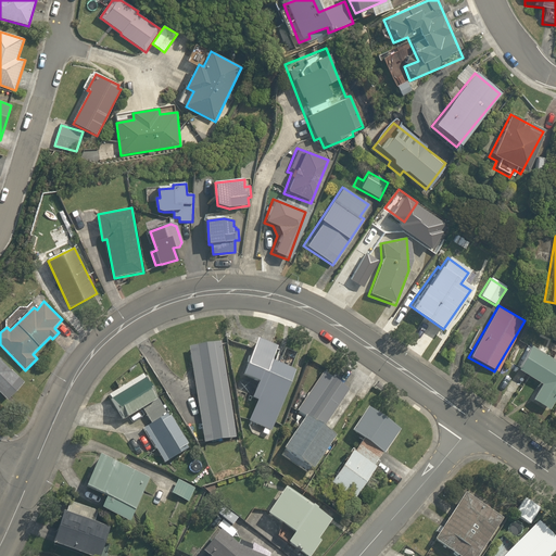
[(268,362),(274,348),(250,338),(235,377),(254,384),(240,421),(272,433),(295,373),(268,362)]
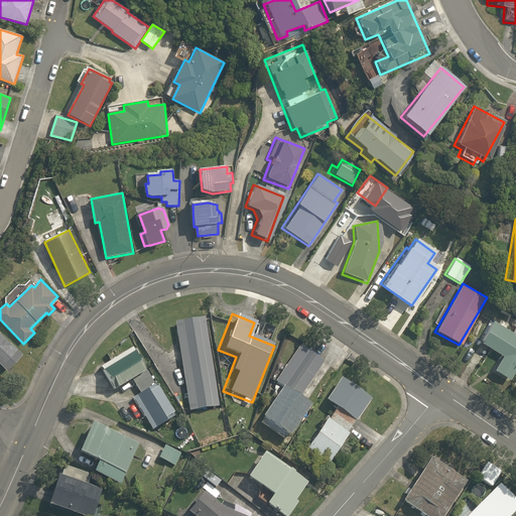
[(203,318),(175,324),(189,410),(219,405),(203,318)]
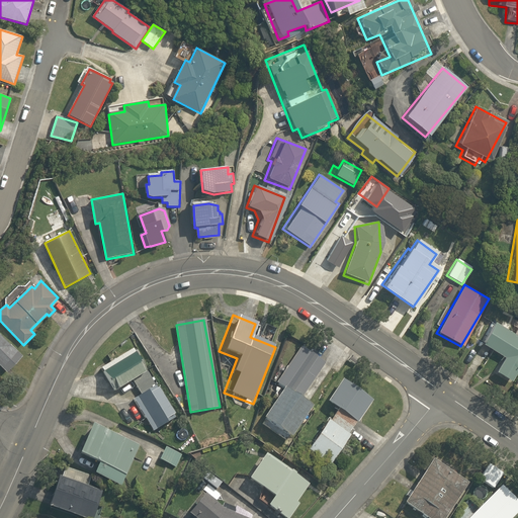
[(517,337),(494,323),(480,345),(503,360),(495,373),(509,382),(517,367),(517,337)]
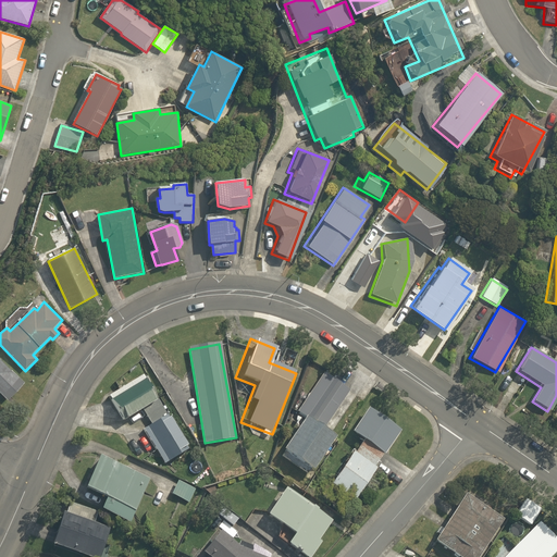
[(0,358),(0,392),(9,400),(25,383),(0,358)]
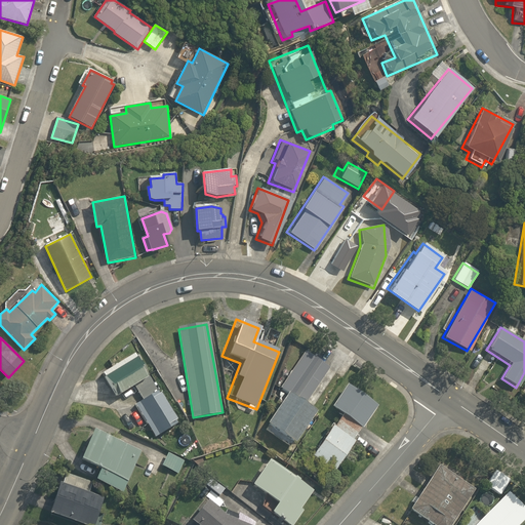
[(285,395),(261,431),(292,450),(316,414),(307,407),(331,370),(304,352),(278,391),(285,395)]
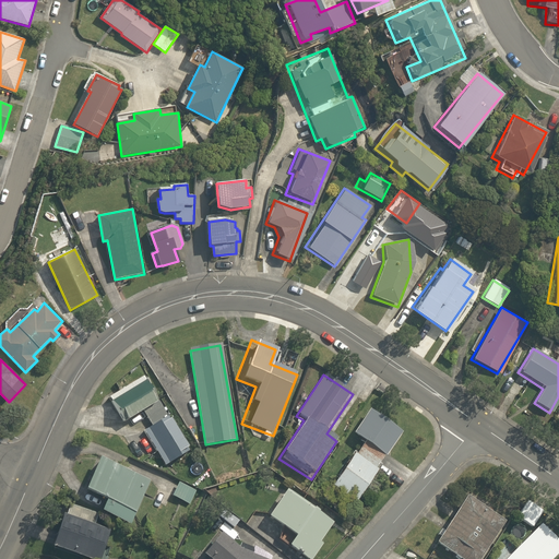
[(105,400),(120,426),(140,414),(149,428),(141,432),(163,470),(189,453),(143,377),(105,400)]
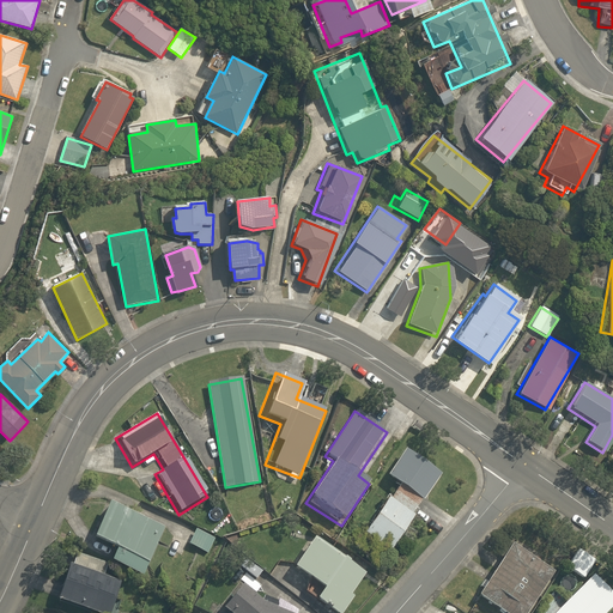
[(439,474),(405,450),(386,480),(420,503),(439,474)]
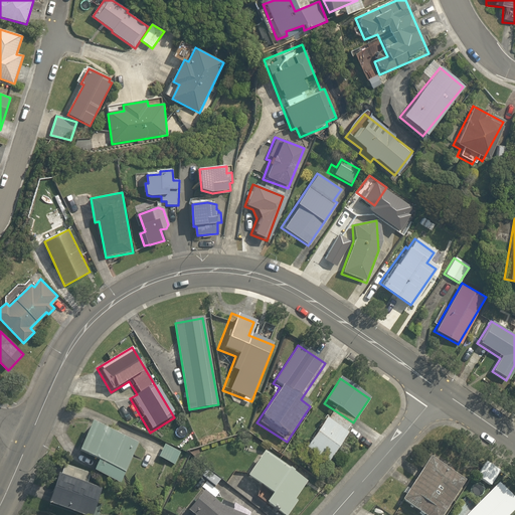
[(348,433),(324,416),(302,449),(326,465),(348,433)]
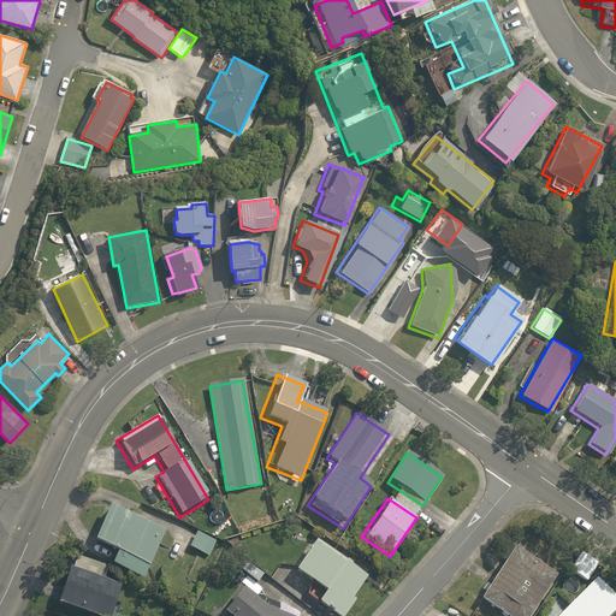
[(106,567),(142,585),(166,534),(107,508),(89,545),(111,556),(106,567)]
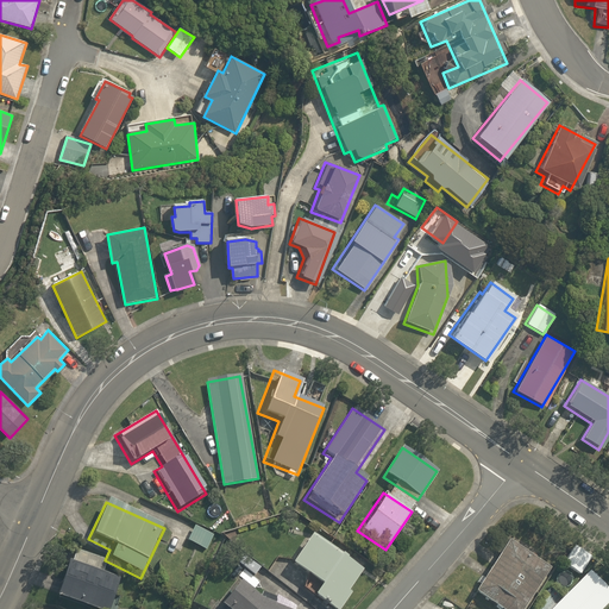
[(214,535),(192,525),(183,542),(206,554),(214,535)]
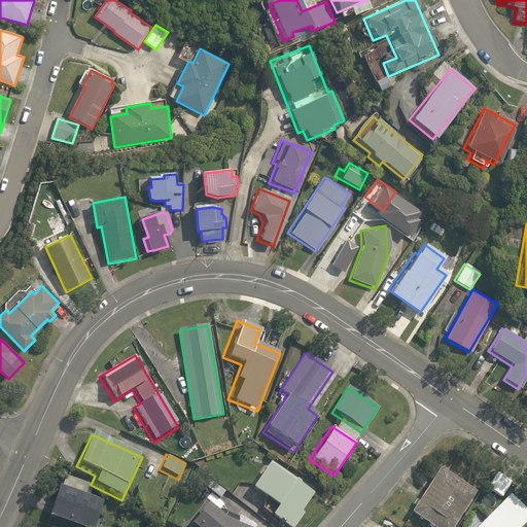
[(266,463),(250,488),(277,504),(270,515),(289,526),(294,526),(304,513),(302,511),(313,493),(266,463)]
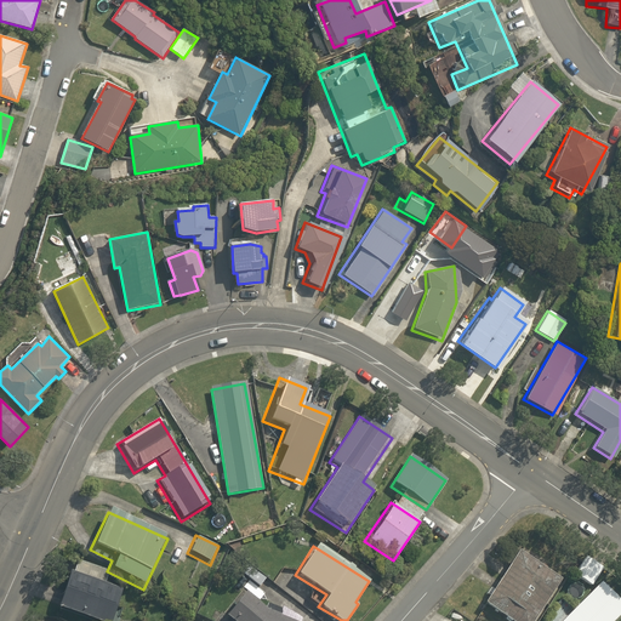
[(535,620),(559,582),(516,556),(483,609),(501,620),(535,620)]
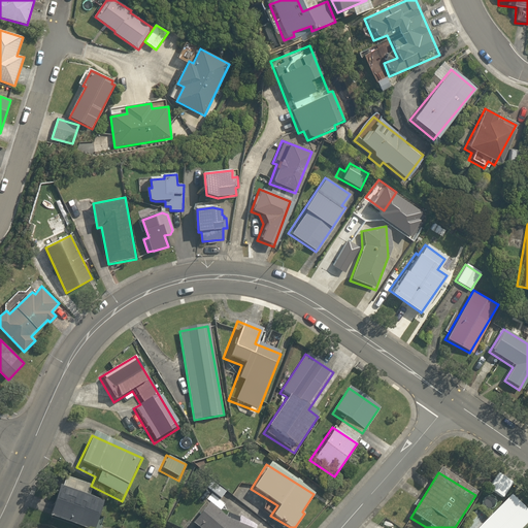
[(95,527),(102,501),(55,490),(46,522),(71,527),(95,527)]
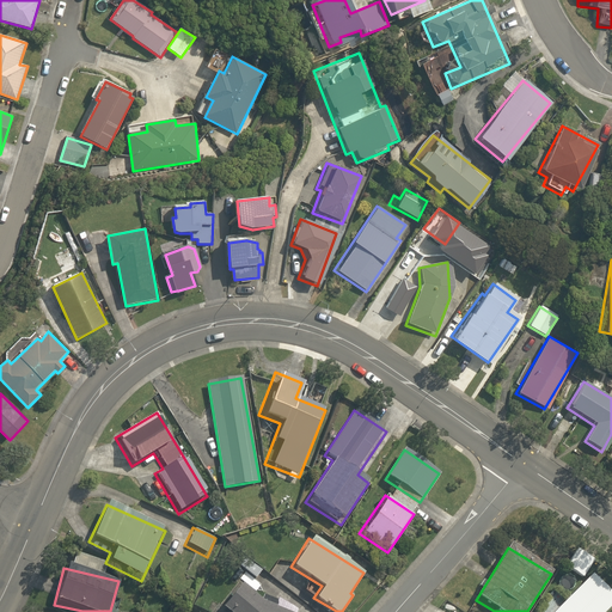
[(550,611),(605,611),(611,605),(611,595),(592,574),(550,611)]
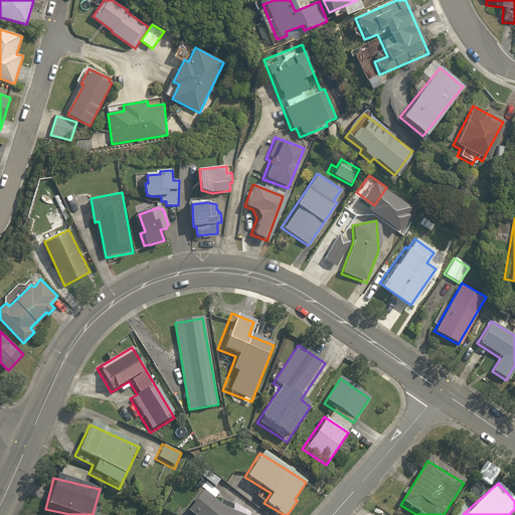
[(240,514),(198,494),(187,514),(240,514)]
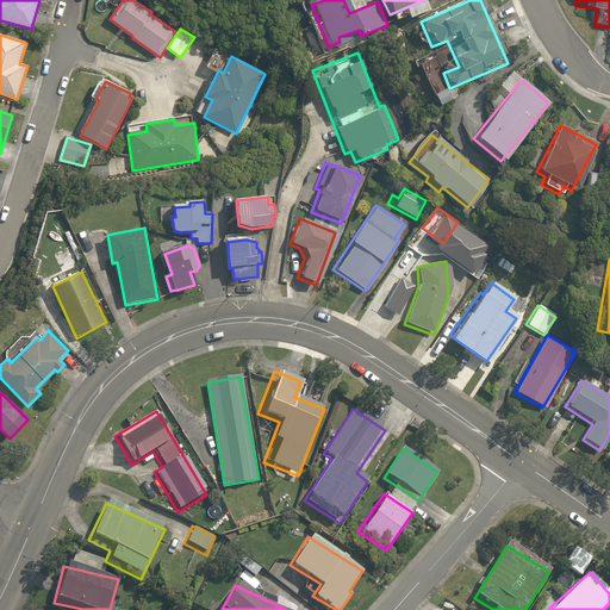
[(450,609),(425,597),(418,609),(450,609)]
